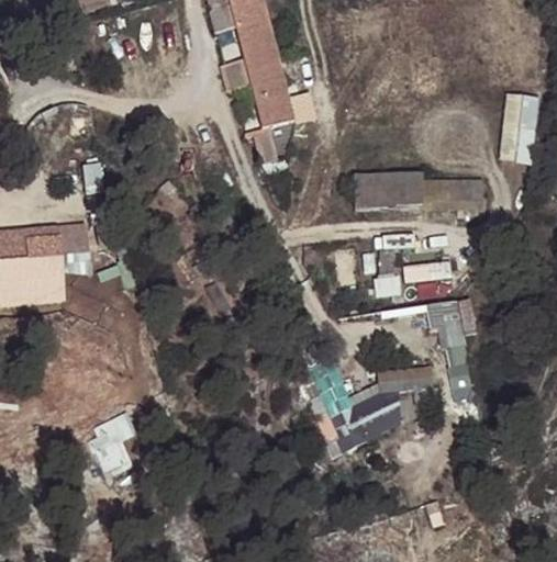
[(73,0),(74,9),(108,7),(107,0),(73,0)]
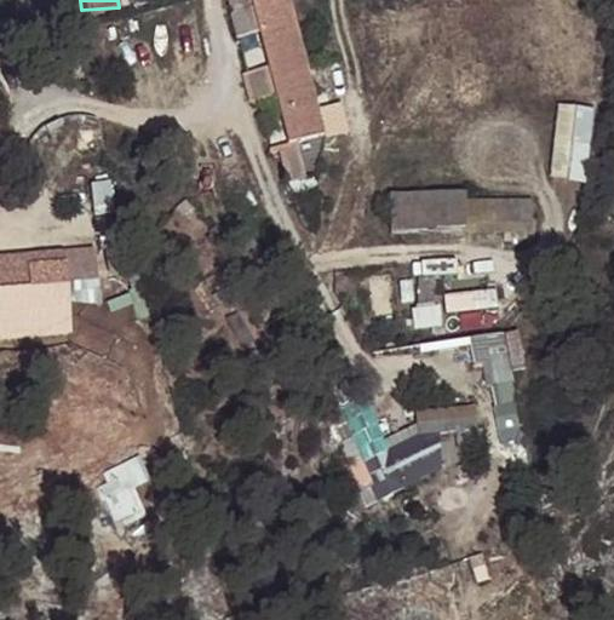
[(228,0),(235,36),(258,32),(252,0),(228,0)]
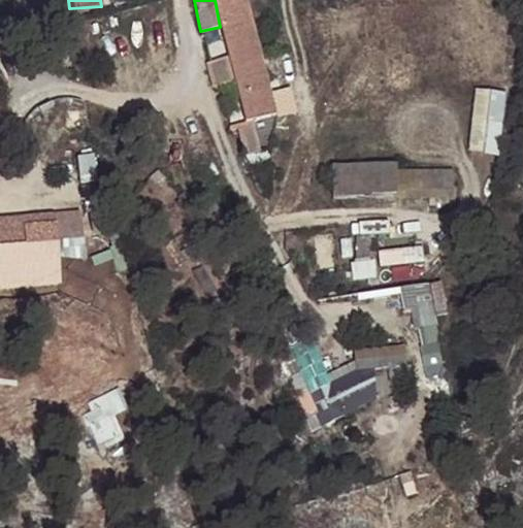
[(252,0),(218,0),(243,121),(276,113),(252,0)]
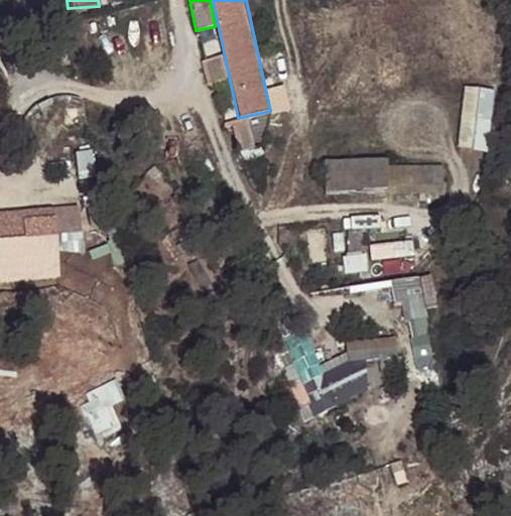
[(201,58),(207,84),(229,79),(224,53),(201,58)]
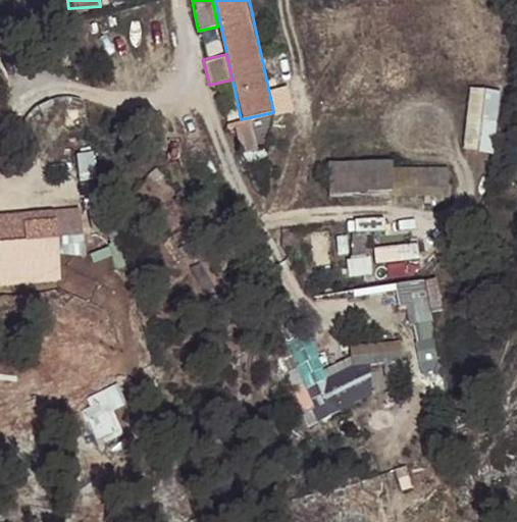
[(276,110),(292,108),(288,85),(272,87),(276,110)]
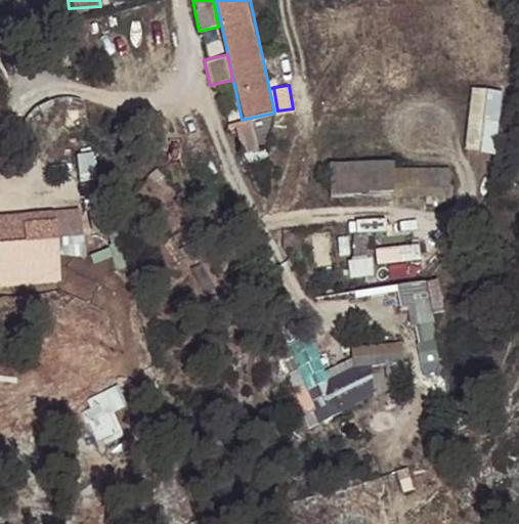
[(496,153),(499,88),(468,87),(467,151),(496,153)]
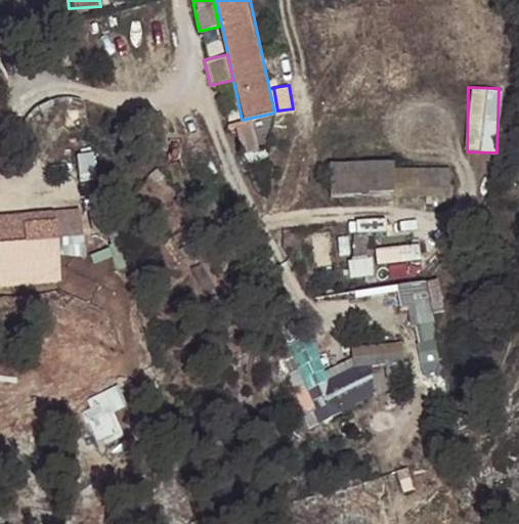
[(242,153),(259,147),(251,117),(232,122),(242,153)]
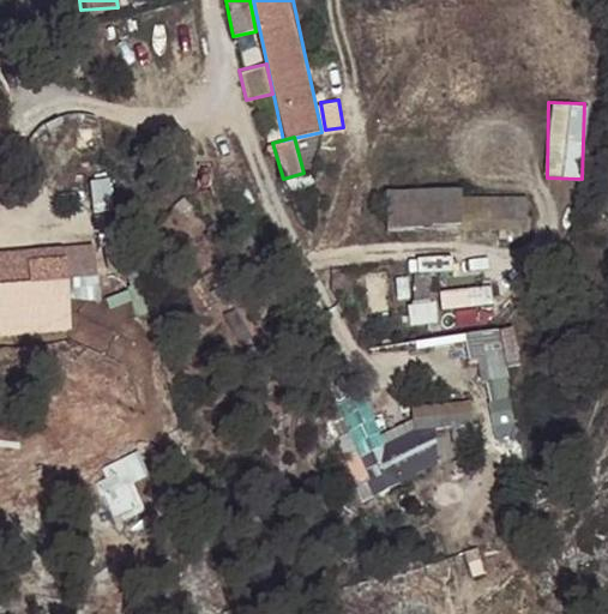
[(467,224),(464,186),(386,190),(389,228),(467,224)]
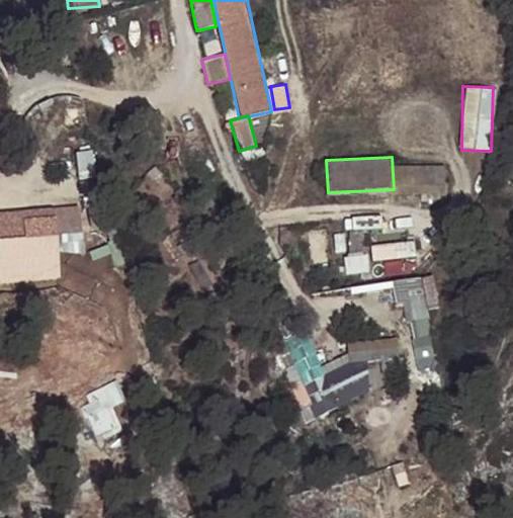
[(408,165),(407,188),(444,188),(444,165),(408,165)]
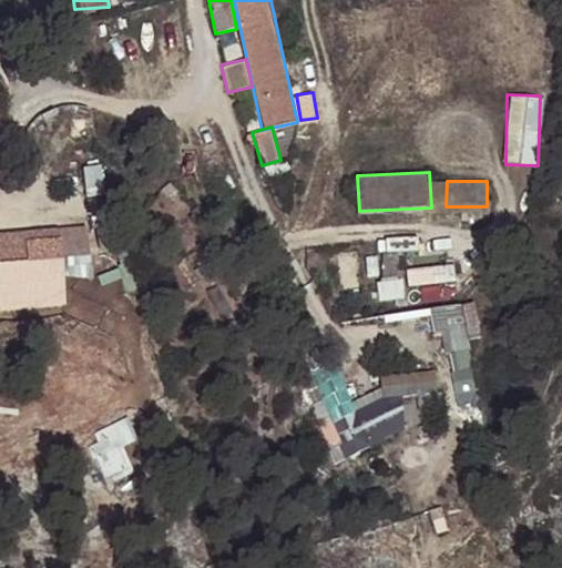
[(0,307),(65,303),(64,275),(90,274),(87,223),(0,229),(0,307)]
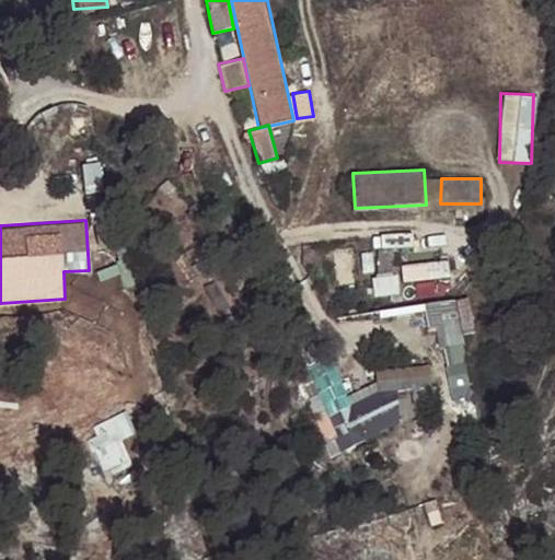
[(333,450),(405,421),(392,388),(379,394),(374,383),(346,394),(330,356),(300,369),(333,450)]
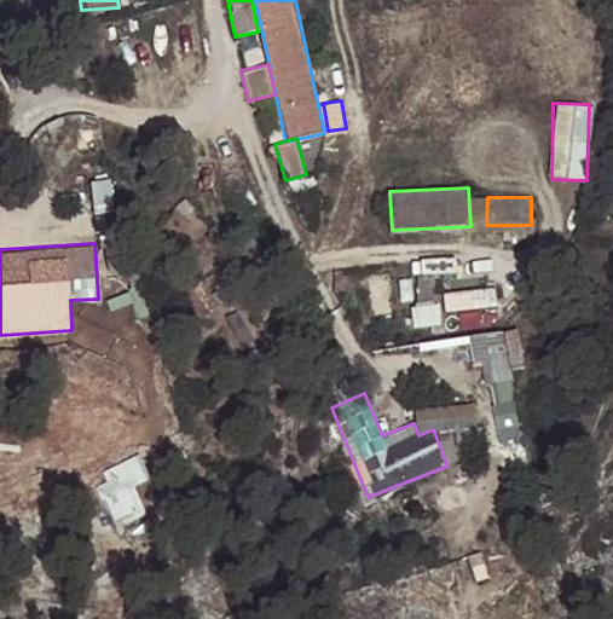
[(140,456),(94,475),(119,533),(151,520),(136,482),(150,478),(140,456)]
